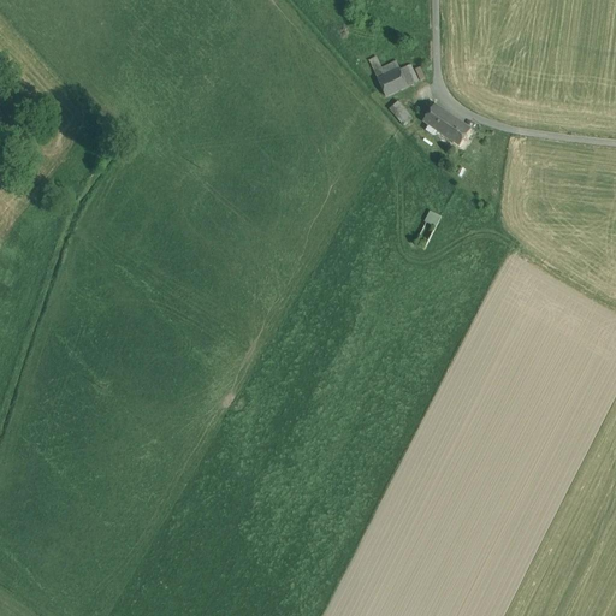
[(397,61),(381,69),(377,58),(369,61),(386,98),(408,88),(401,70),(397,61)]
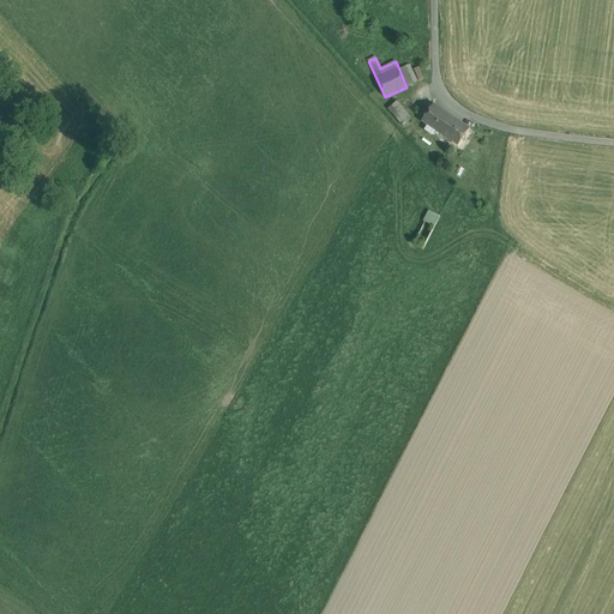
[(410,65),(399,70),(407,88),(417,82),(410,65)]
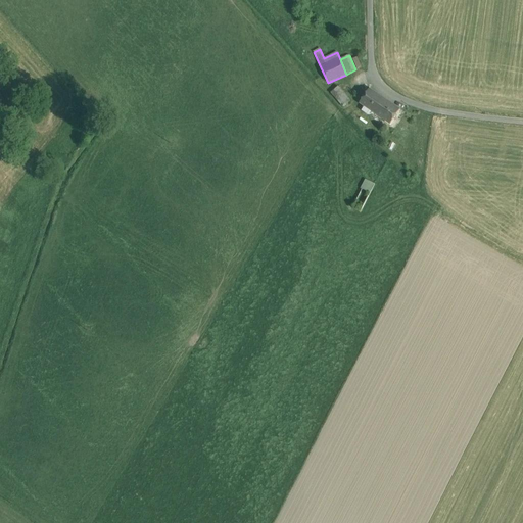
[(362,66),(358,57),(352,59),(358,69),(362,66)]
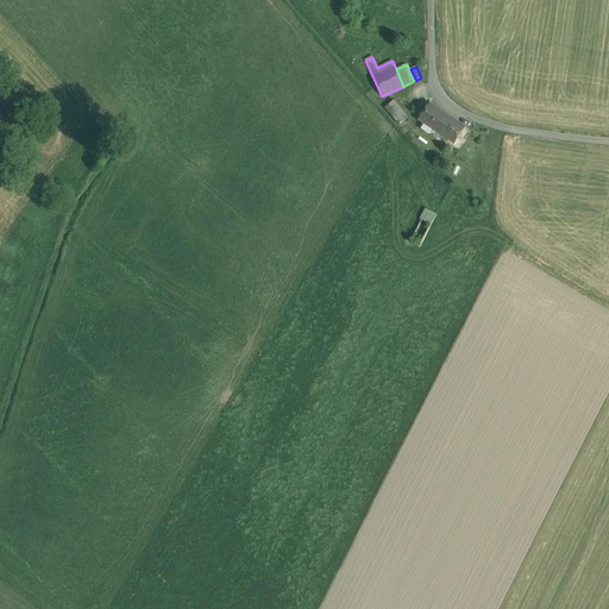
[(387,110),(391,114),(400,107),(395,102),(387,110)]
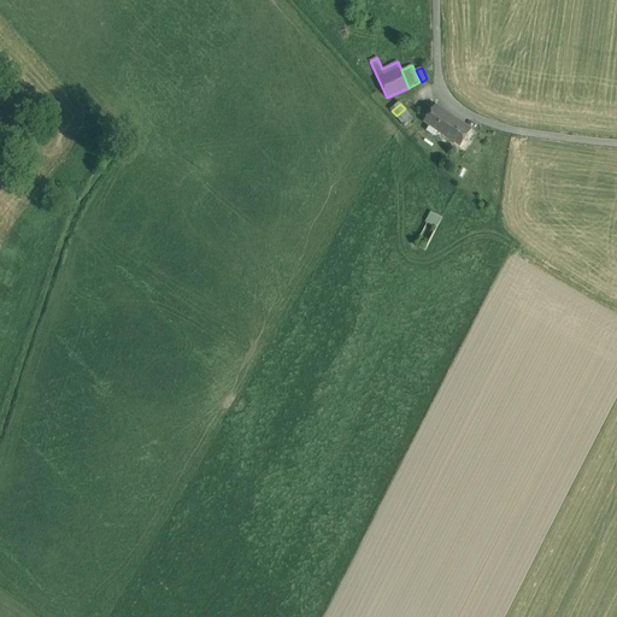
[(427,104),(419,116),(425,119),(433,109),(427,104)]
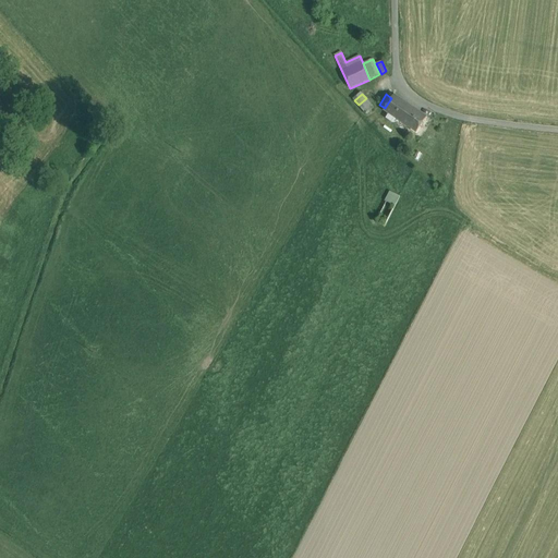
[(410,106),(395,95),(384,111),(416,133),(427,117),(410,106)]
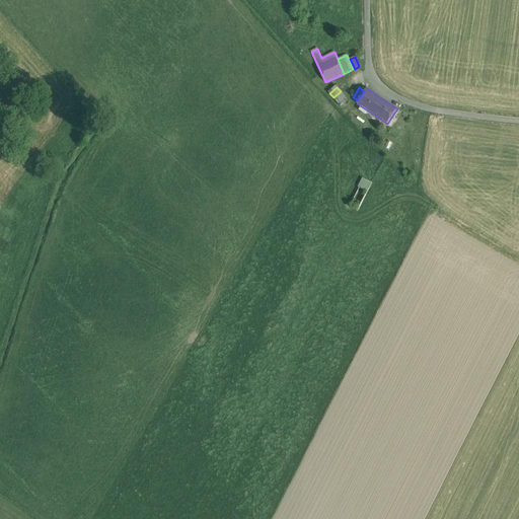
[(341,91),(334,97),(341,106),(348,100),(341,91)]
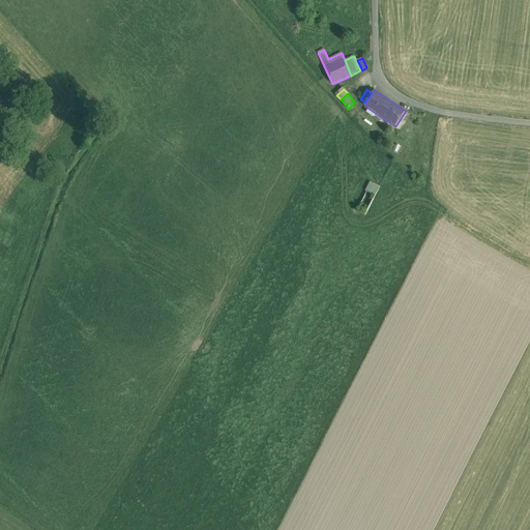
[(372,183),(366,193),(376,197),(380,187),(372,183)]
